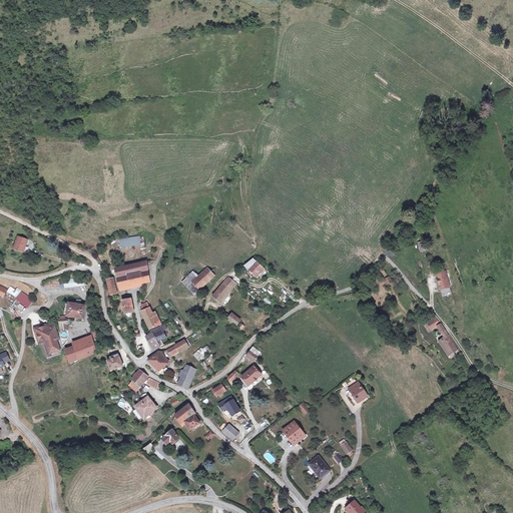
[(120,248),(141,245),(140,236),(118,239),(120,248)]
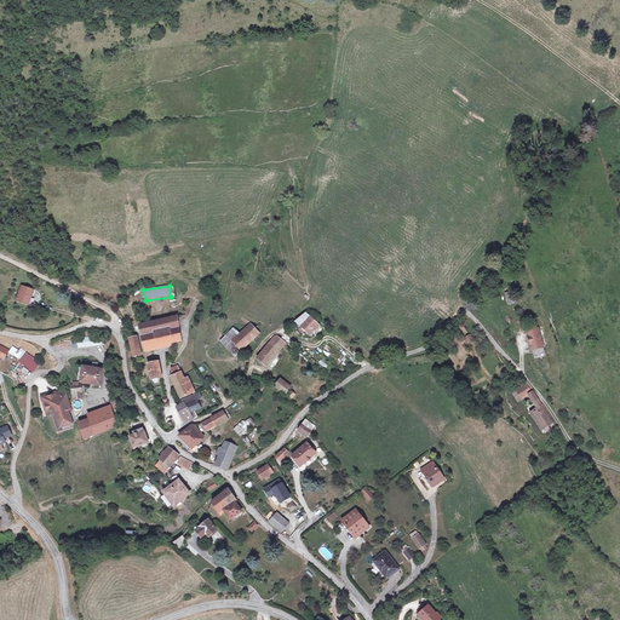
[(35,294),(26,290),(22,300),(30,305),(35,294)]
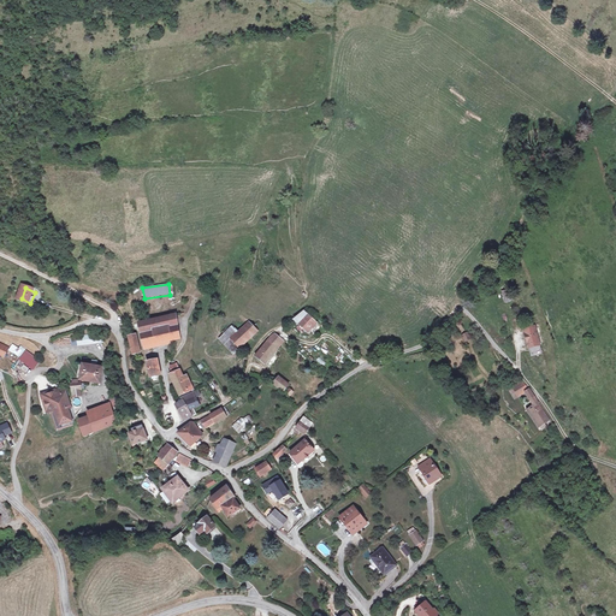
[(304,312),(295,320),(308,333),(317,324),(304,312)]
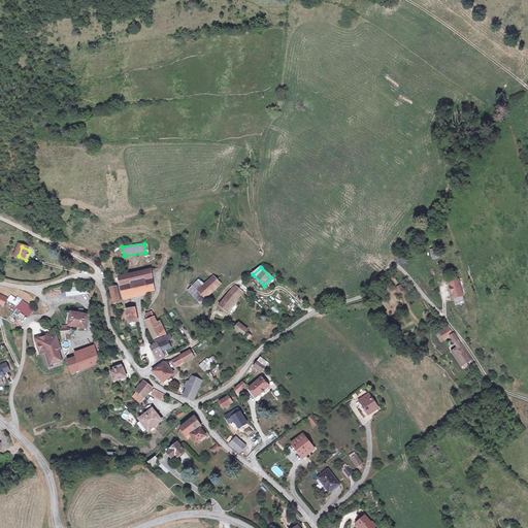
[(151,269),(119,277),(122,287),(136,284),(137,289),(139,295),(145,293),(142,282),(149,279),(151,286),(152,292),(156,291),(151,269)]
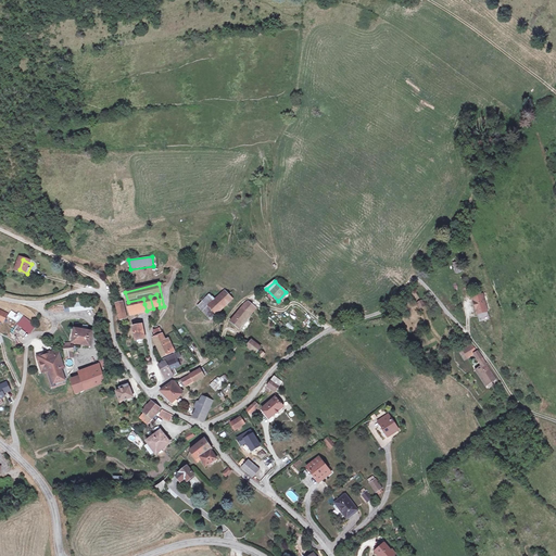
[(228,304),(232,299),(225,291),(219,295),(228,304)]
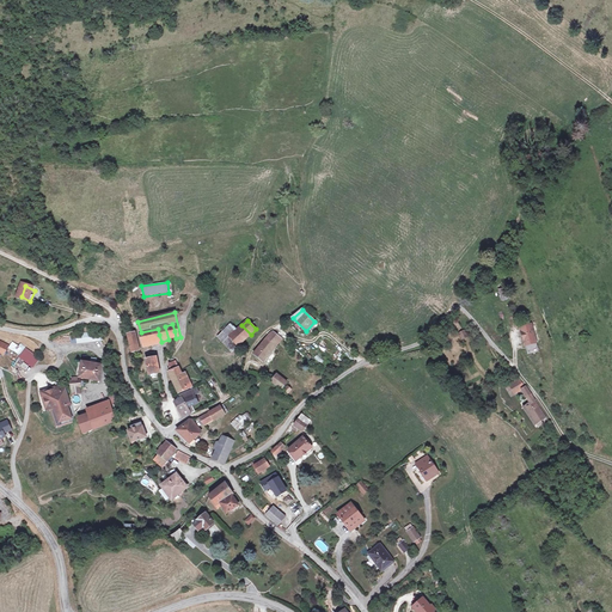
[(165,326),(169,340),(172,340),(176,338),(175,331),(172,324),(165,326)]
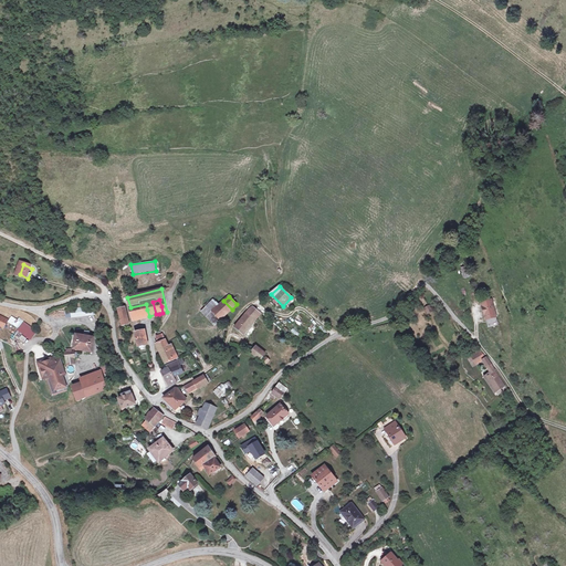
[(232,310),(223,301),(218,307),(213,313),(217,317),(221,321),(232,310)]
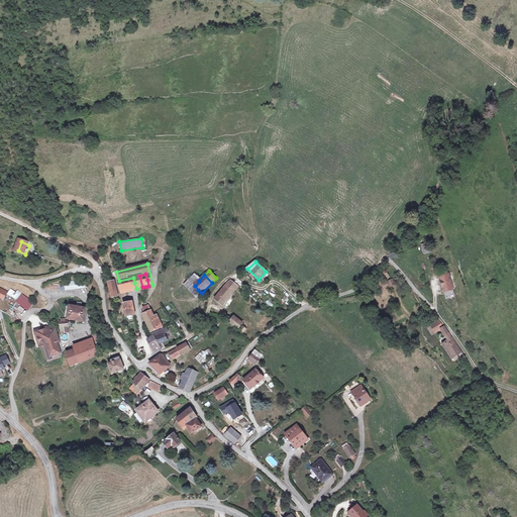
[(451,285),(447,275),(440,277),(444,288),(447,296),(454,293),(451,285)]
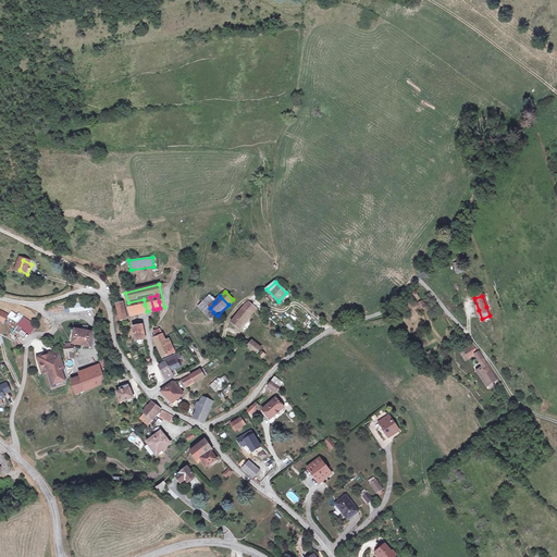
[(210,308),(214,302),(210,298),(200,309),(213,321),(215,318),(218,316),(213,312),(210,308)]
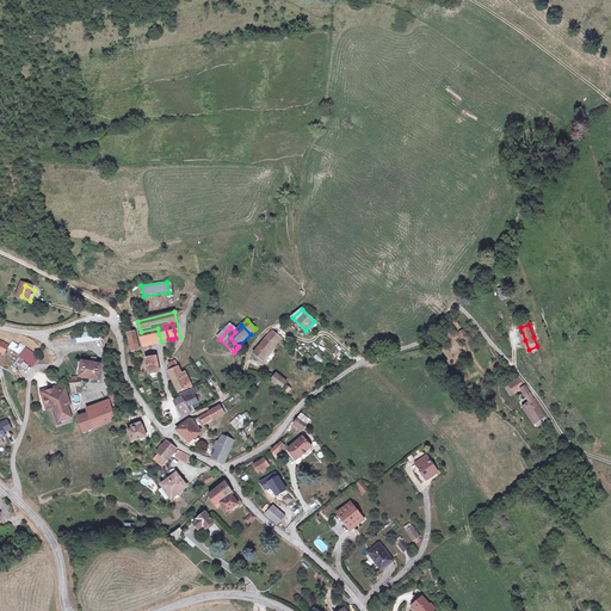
[(158,328),(141,332),(143,346),(161,341),(159,334),(158,328)]
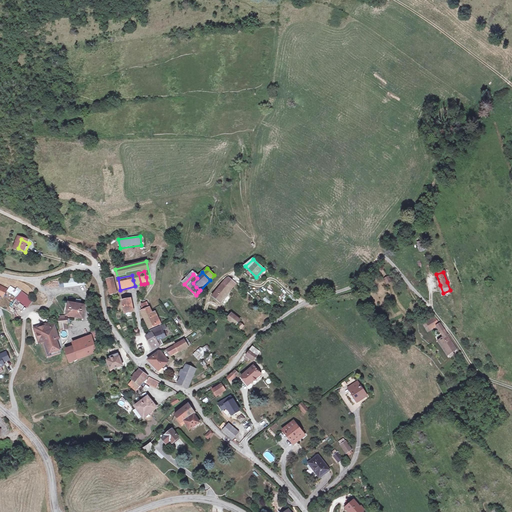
[(383,279),(386,285),(392,282),(388,276),(383,279)]
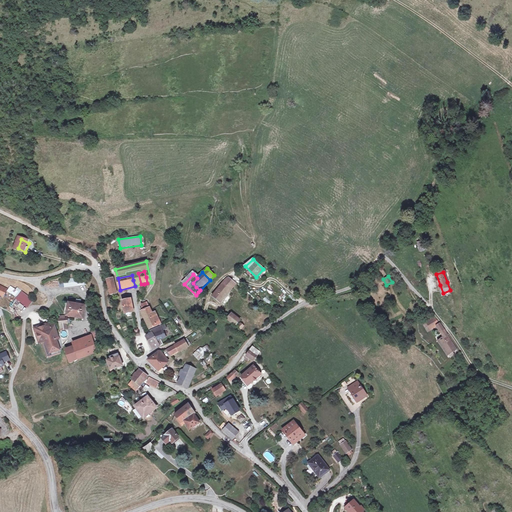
[(228,277),(226,279),(233,285),(235,283),(228,277)]
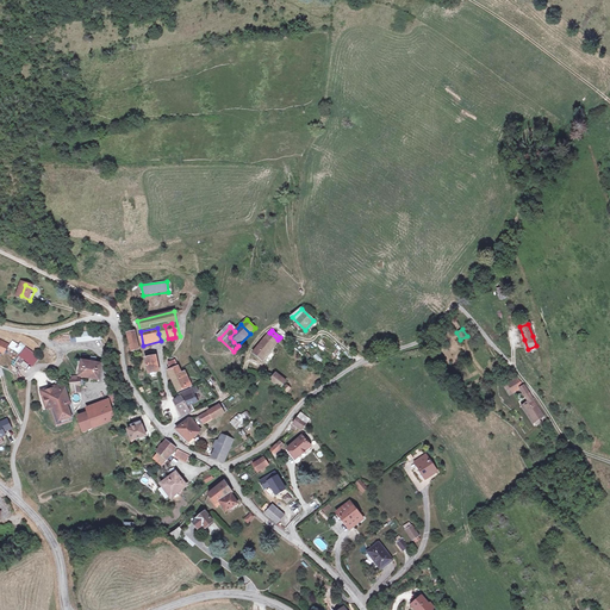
[(100,331),(72,334),(72,341),(79,341),(100,338),(100,331)]
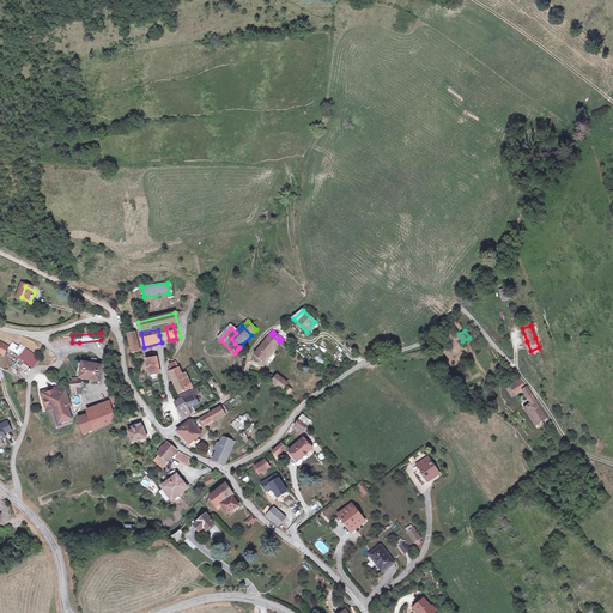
[(135,334),(128,335),(133,353),(140,351),(135,334)]
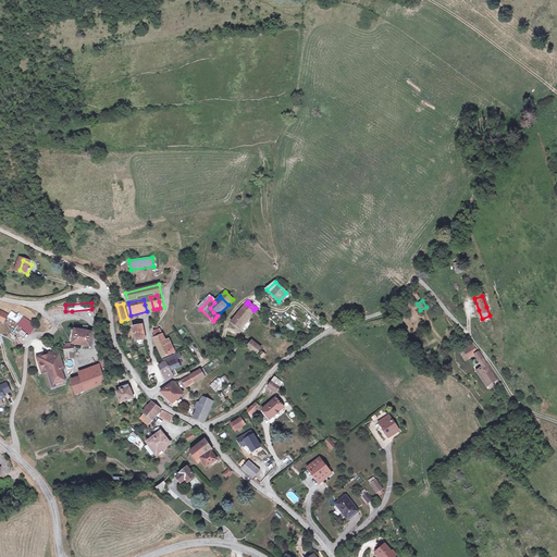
[(254,310),(246,304),(232,323),(239,329),(254,310)]
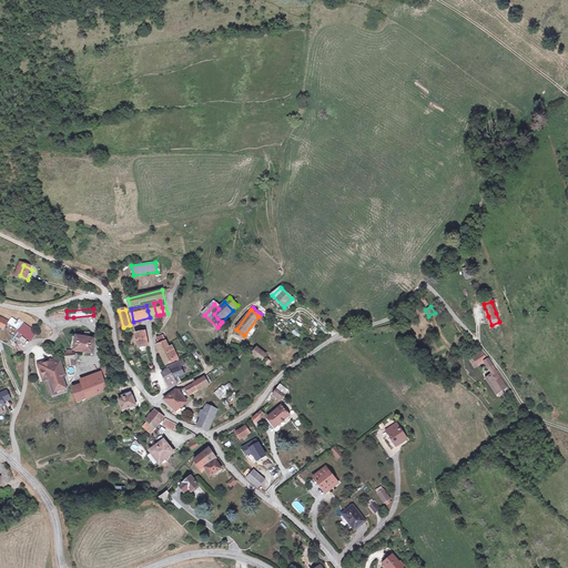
[(48,333),(51,330),(43,323),(41,326),(48,333)]
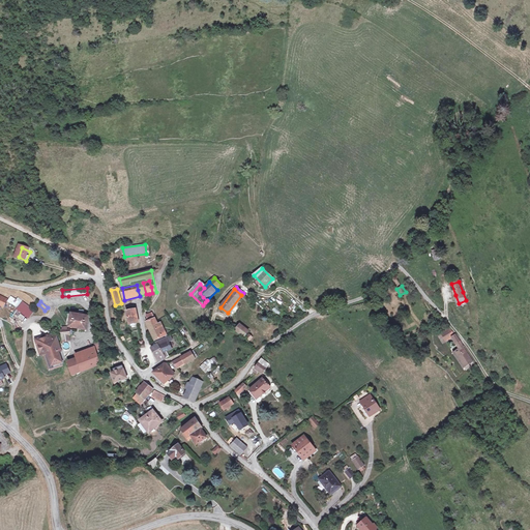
[(33,311),(22,303),(18,310),(28,318),(33,311)]
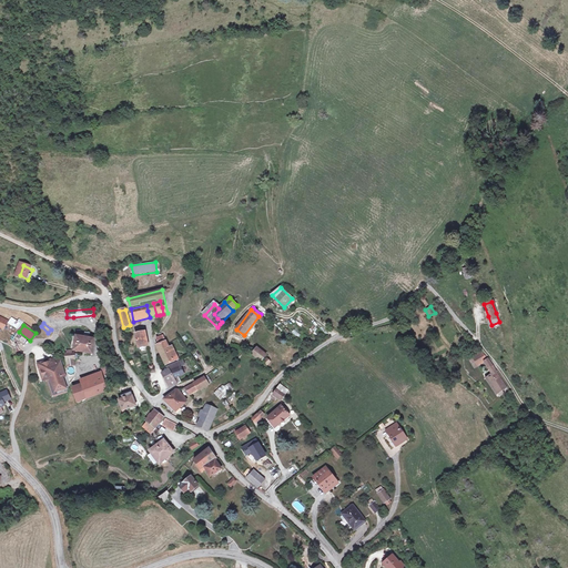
[(148,346),(145,333),(137,335),(140,348),(148,346)]
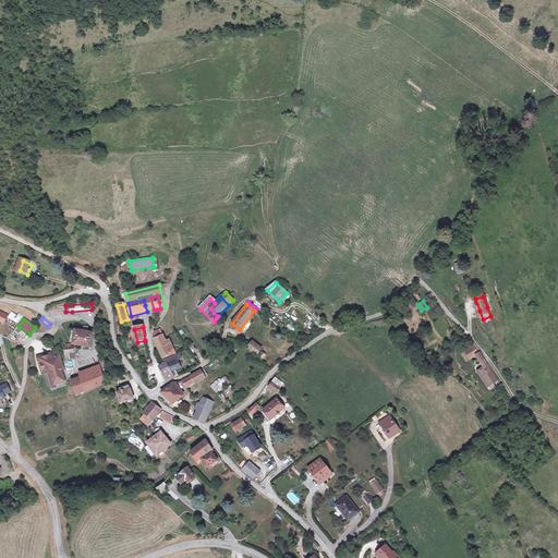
[(91,347),(93,332),(87,331),(84,331),(75,330),(73,344),(91,347)]
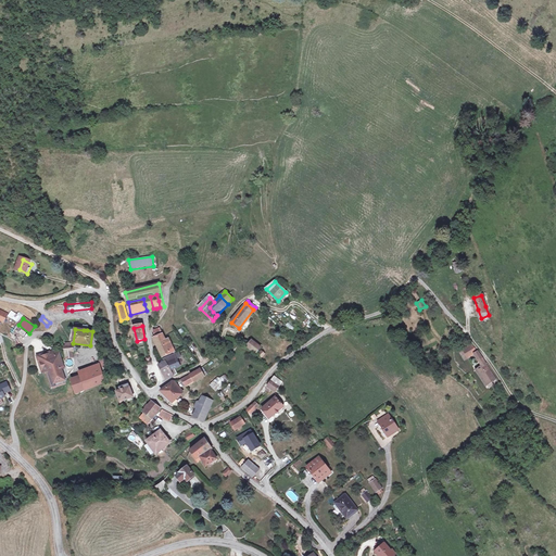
[(164,357),(173,354),(163,336),(154,338),(164,357)]
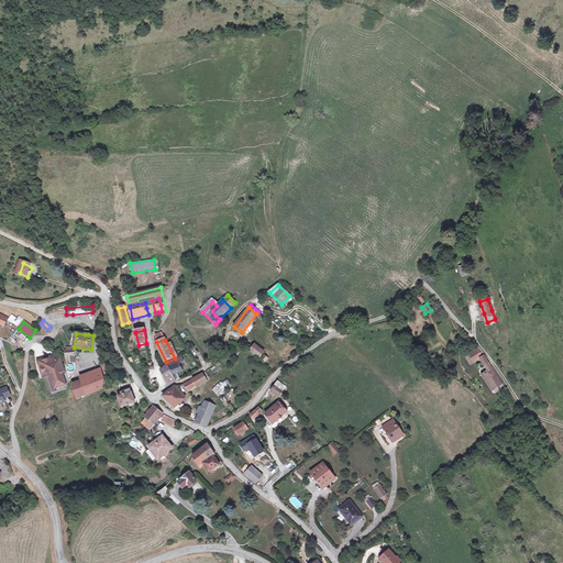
[(264,351),(255,345),(251,351),(257,356),(261,357),(264,351)]
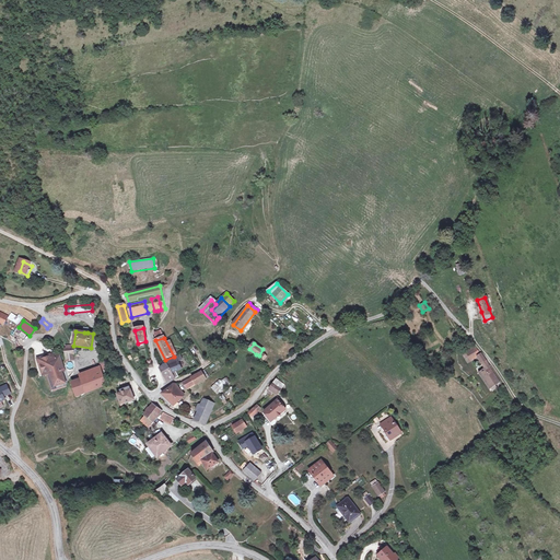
[(487,362),(481,353),(478,357),(483,364),(487,362)]
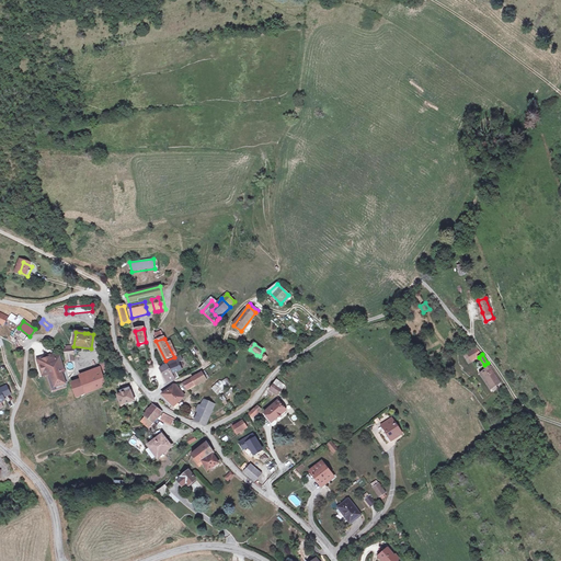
[(45,376),(47,375),(52,373),(56,385),(64,382),(66,387),(67,387),(69,377),(59,355),(55,356),(55,355),(39,361),(45,376)]
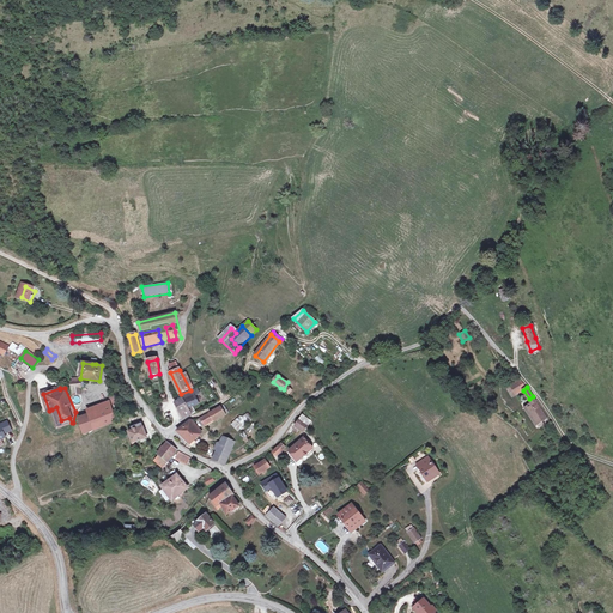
[(182,395),(183,400),(183,401),(187,400),(184,396),(192,393),(190,392),(182,395)]
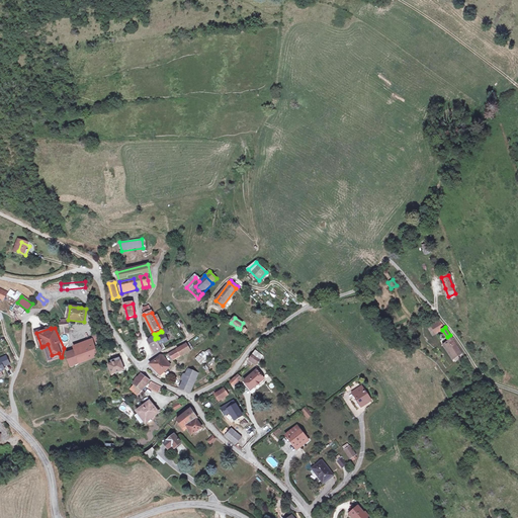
[(163,344),(167,342),(165,335),(164,335),(158,338),(155,339),(156,340),(159,346),(163,344)]
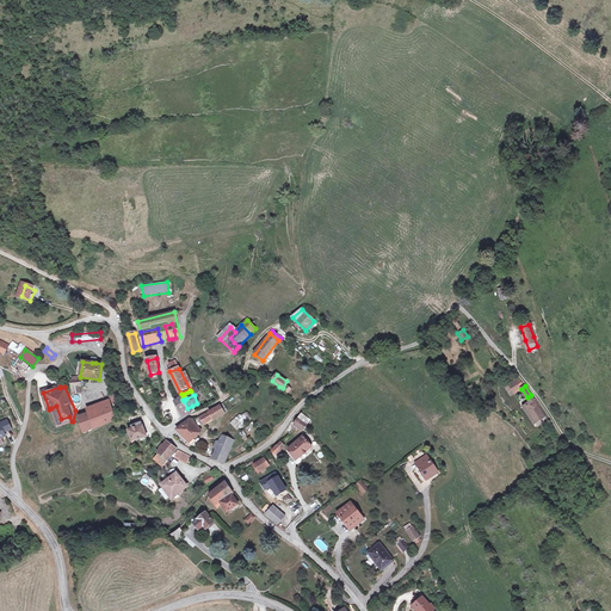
[(174,402),(177,406),(184,418),(191,415),(187,408),(184,401),(183,400),(183,399),(174,402)]
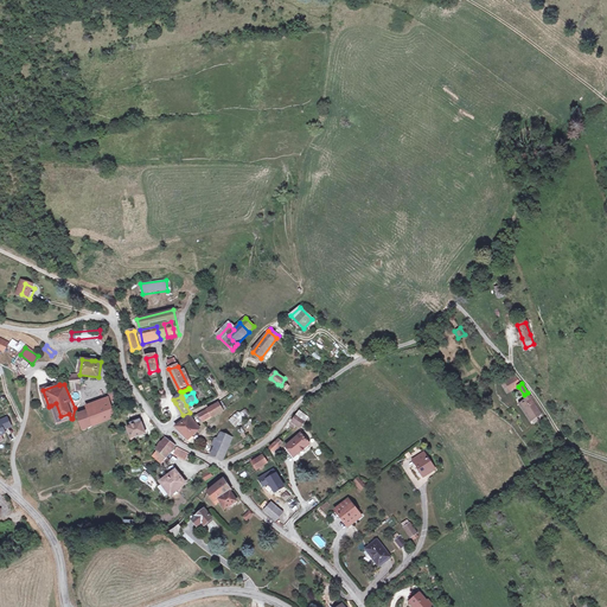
[(541,414),(531,397),(522,403),(535,422),(540,420),(537,417),(541,414)]
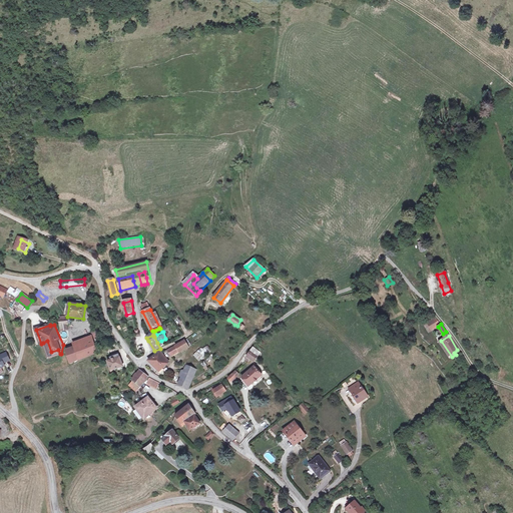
[(47,341),(43,343),(48,358),(60,354),(58,350),(51,352),(47,341)]
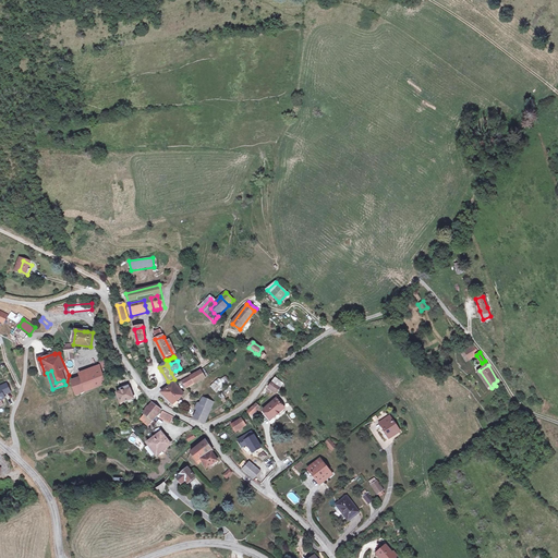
[(100,371),(80,378),(80,379),(74,381),(74,384),(72,385),(76,397),(106,384),(100,371)]
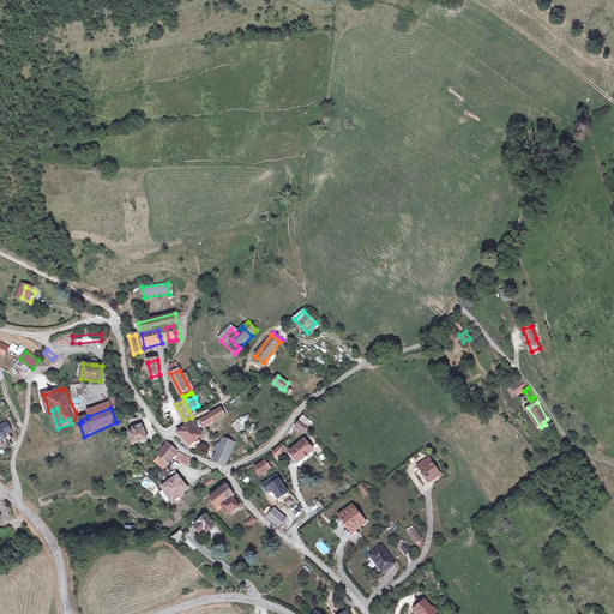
[(209,415),(209,416),(212,422),(214,423),(227,416),(222,408),(209,415)]
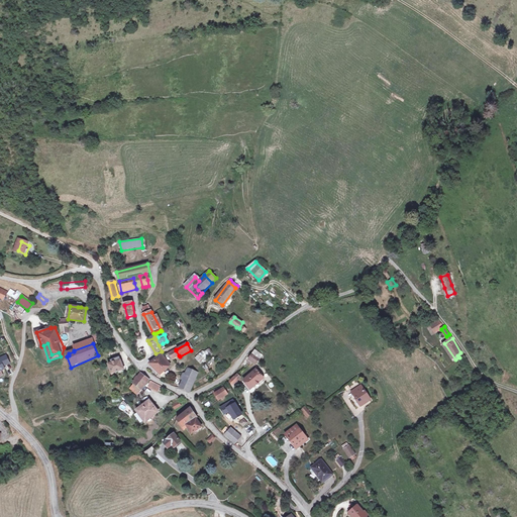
[(208,346),(195,357),(200,364),(213,352),(208,346)]
